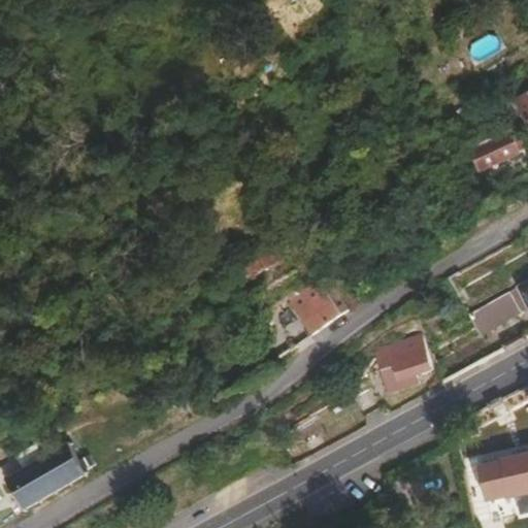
[(527,96),(517,103),(527,125),(527,96)]
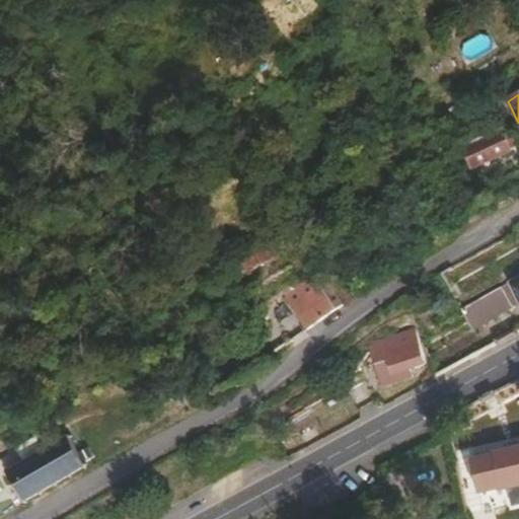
[(517,150),(507,132),(460,149),(467,168),(517,150)]
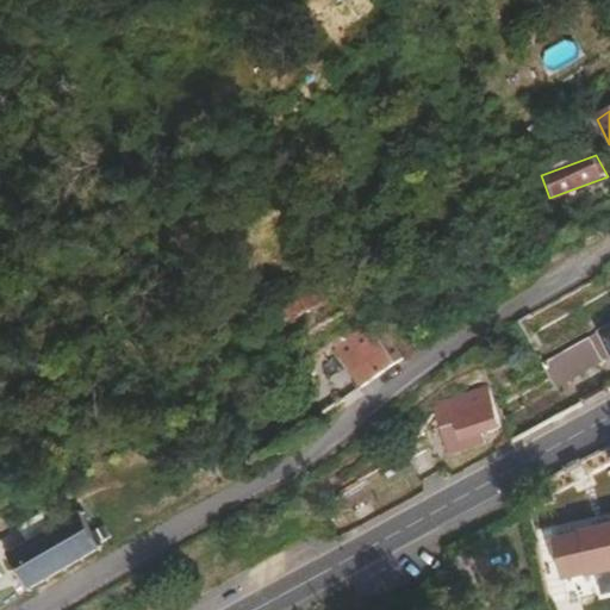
[(293,321),(324,306),(312,284),(267,305),(274,317),(287,311),(293,321)]
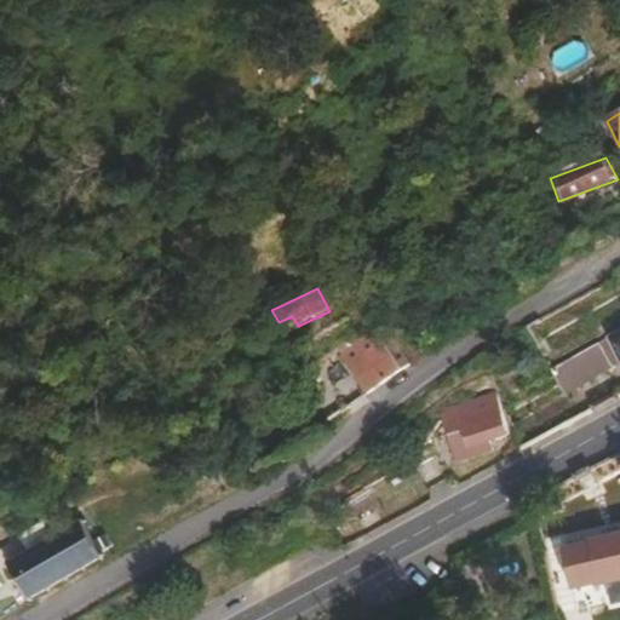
[(399,371),(369,326),(336,350),(365,394),(399,371)]
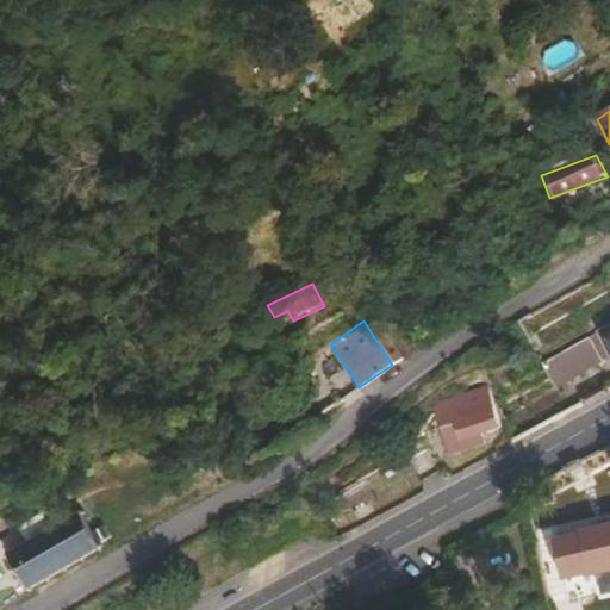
[(537,400),(609,359),(609,327),(540,367),(547,378),(497,404),(503,417),(537,400)]
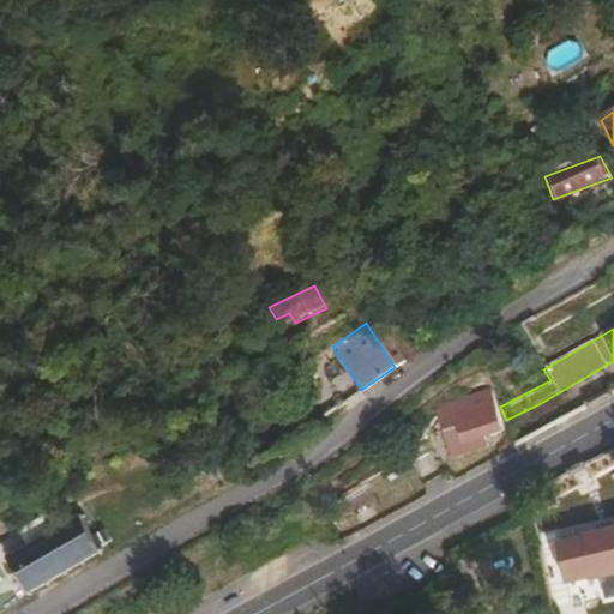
[(500,431),(491,395),(433,411),(438,429),(458,423),(463,443),(481,437),(500,431)]
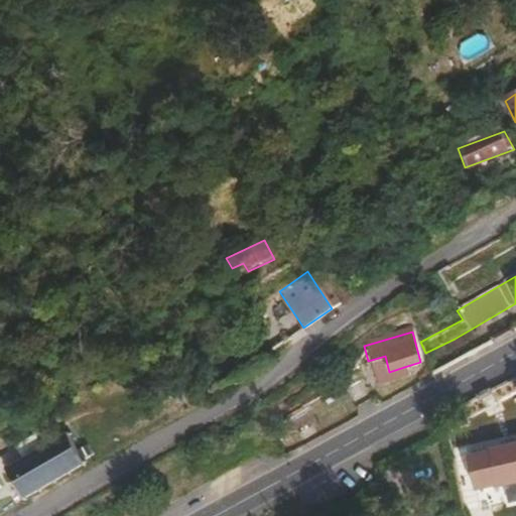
[(376,384),(408,375),(404,367),(389,372),(385,356),(368,361),(376,384)]
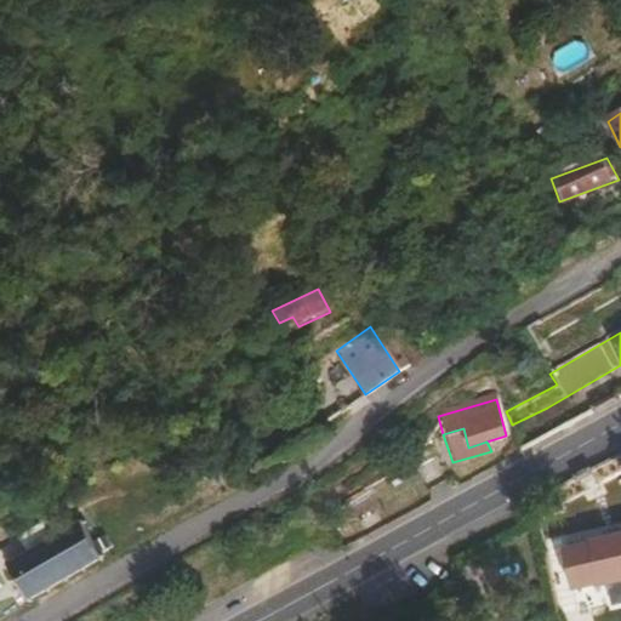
[(101,563),(77,522),(4,564),(27,607),(101,563)]
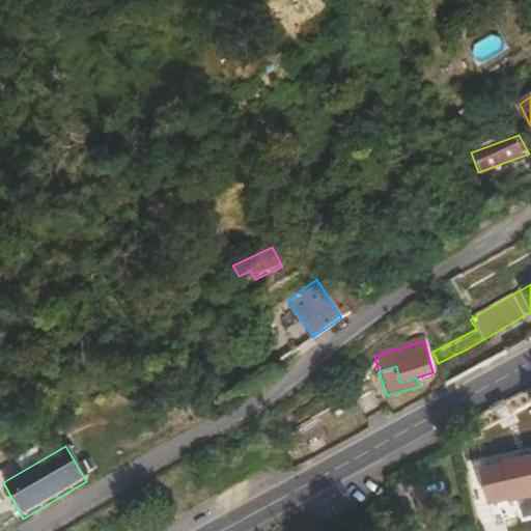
[(530,456),(484,465),(492,502),(530,495),(530,456)]
